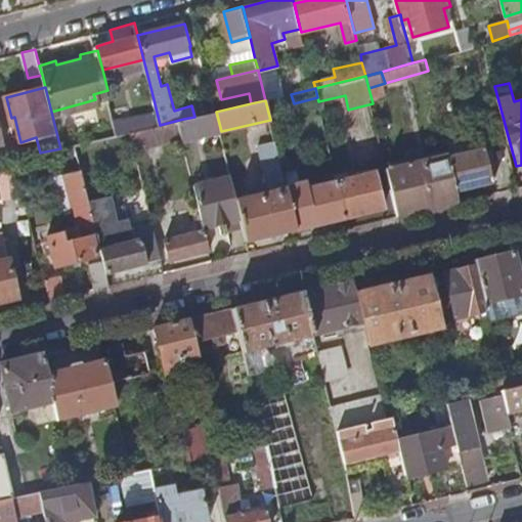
[(184,140),(221,131),(216,112),(215,112),(194,117),(183,119),(179,120),(184,140)]
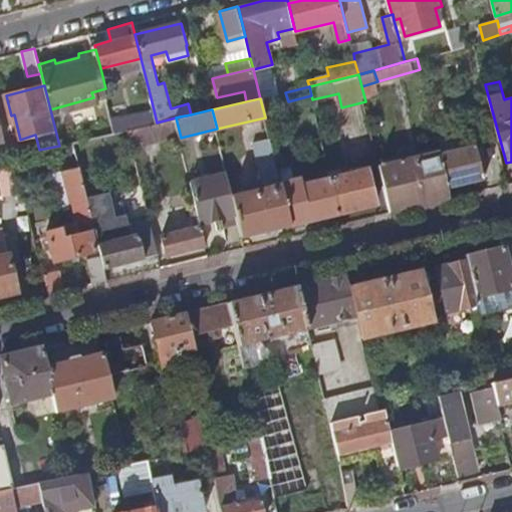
[(135,149),(181,138),(176,117),(157,122),(131,129),(135,149)]
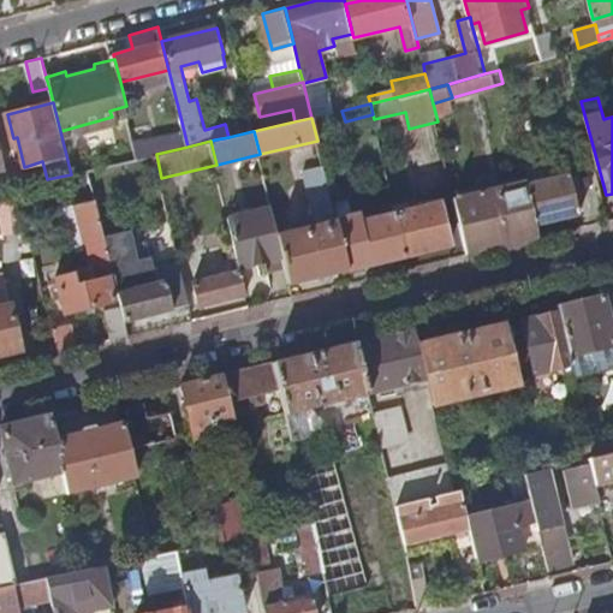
[(528,182),(534,180),(527,153),(521,155),(527,178),(528,182)]
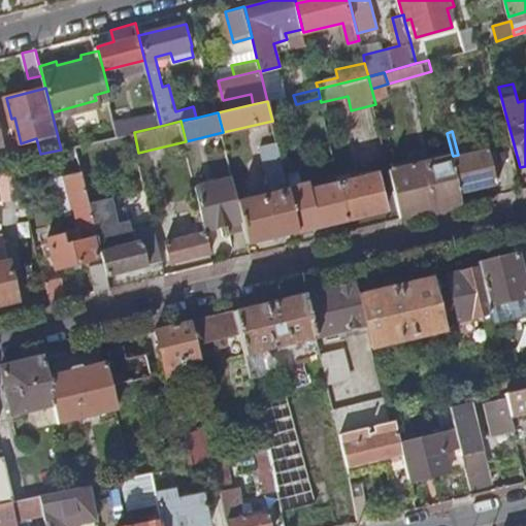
[(252,242),(301,231),(290,189),(278,142),(268,144),(281,191),(240,200),(248,228),(252,242)]
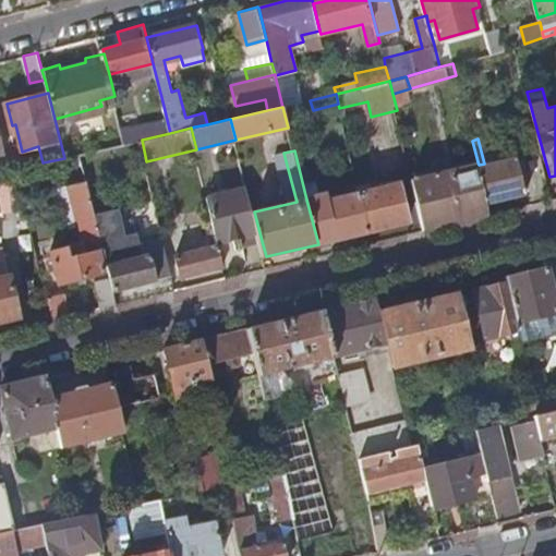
[(488,203),(528,193),(518,155),(484,164),(479,165),(488,203)]
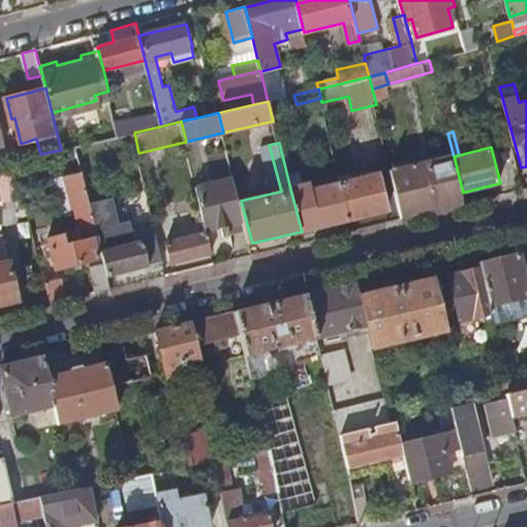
[(405,217),(465,202),(463,192),(454,156),(453,153),(428,159),(428,163),(420,165),(419,162),(394,168),(405,217)]
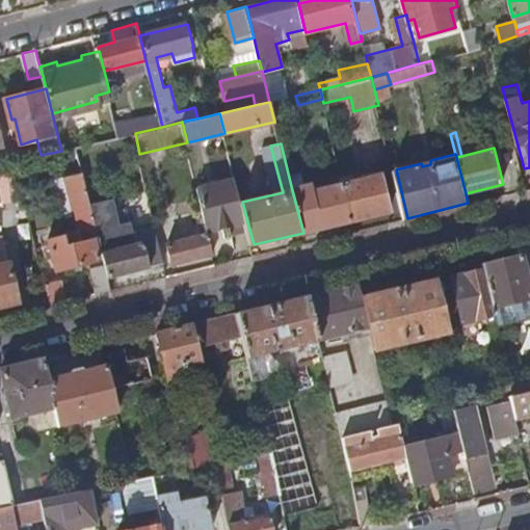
[(4,170),(6,197),(17,196),(16,170),(4,170)]
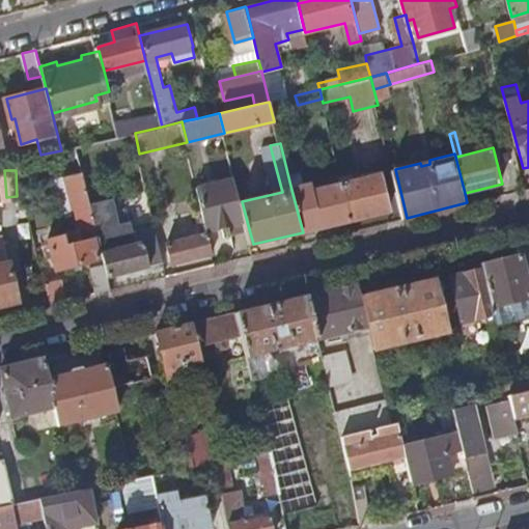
[(353,220),(391,210),(382,172),(342,182),(353,220)]
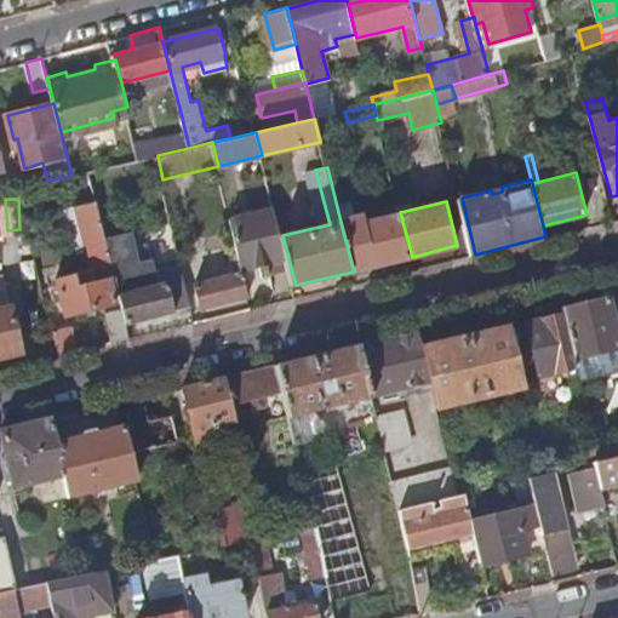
[(67,315),(118,303),(112,279),(119,278),(118,274),(99,202),(80,207),(90,250),(84,251),(86,259),(92,257),(95,270),(89,272),(91,284),(83,286),(79,274),(58,279),(61,292),(56,293),(57,301),(64,299),(67,315)]
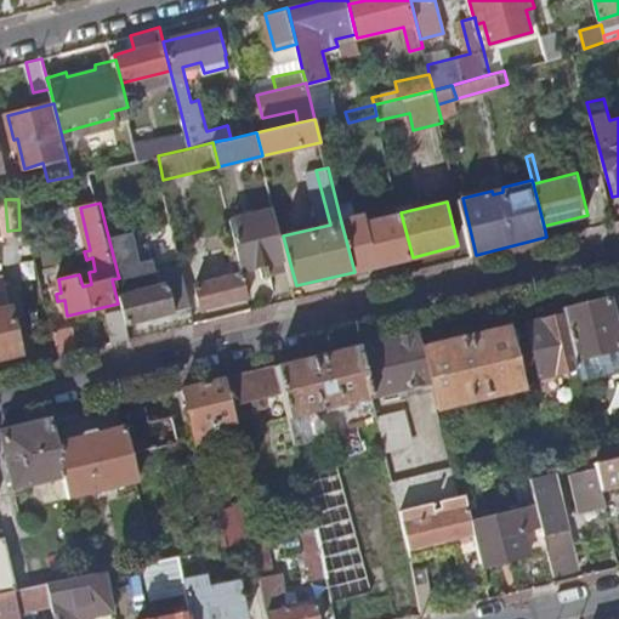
[(244,270),(271,262),(273,273),(291,268),(283,236),(276,209),(231,220),(238,245),(244,270)]
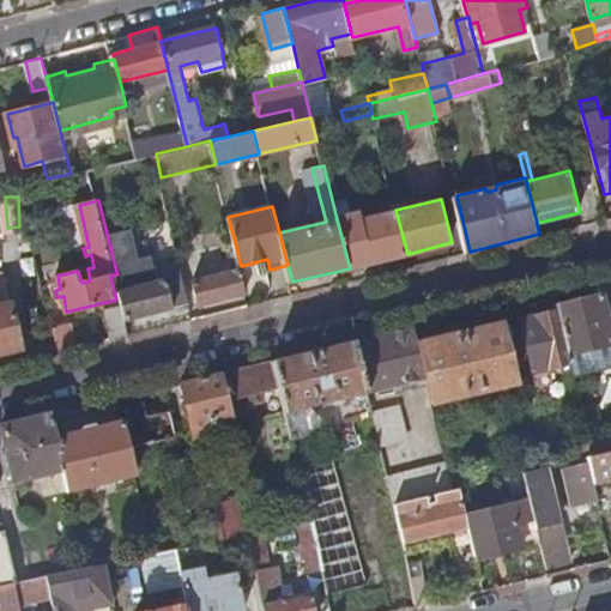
[(351,273),(368,268),(367,264),(407,254),(395,210),(363,218),(362,212),(337,219),(350,268),(351,273)]
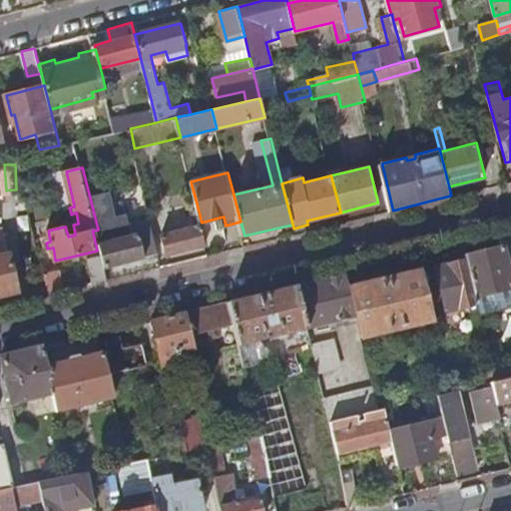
[(117,188),(97,189),(98,213),(118,212),(117,188)]
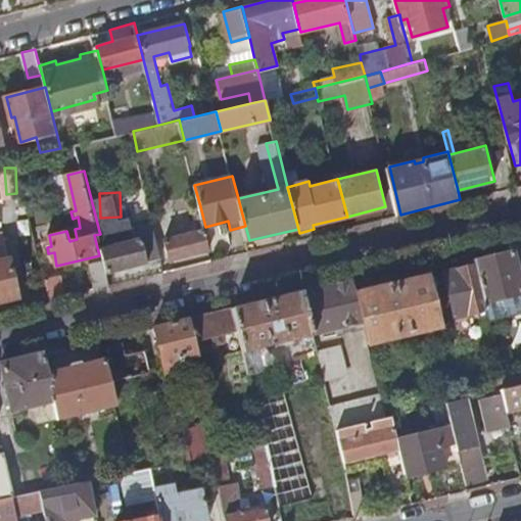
[(172,259),(211,250),(205,227),(200,206),(193,208),(196,222),(198,222),(200,231),(167,240),(172,259)]
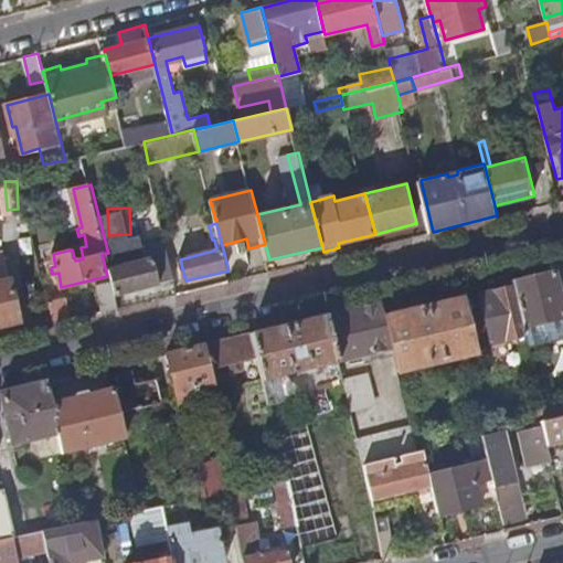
[(117,295),(176,279),(167,240),(144,245),(142,241),(107,250),(108,253),(115,282),(117,295)]
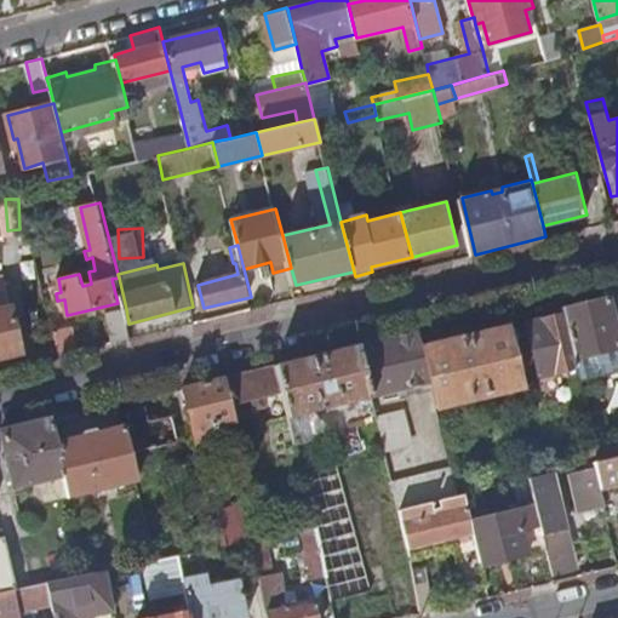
[(83,286),(91,284),(89,272),(79,274),(83,286)]
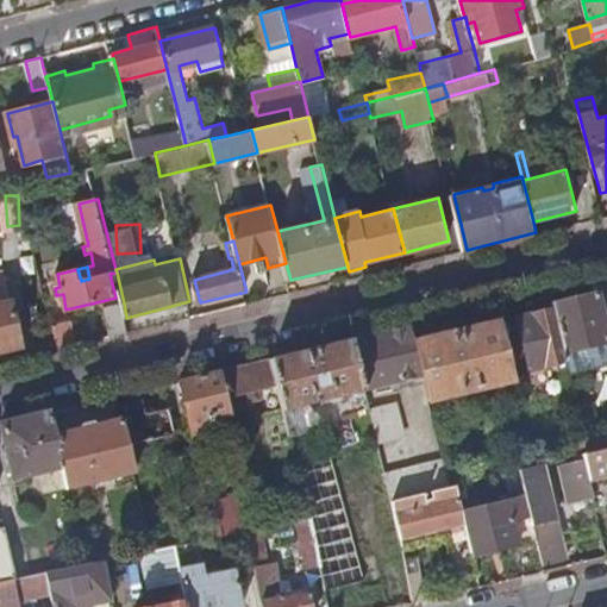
[(0,351),(23,345),(5,273),(0,274),(0,351)]
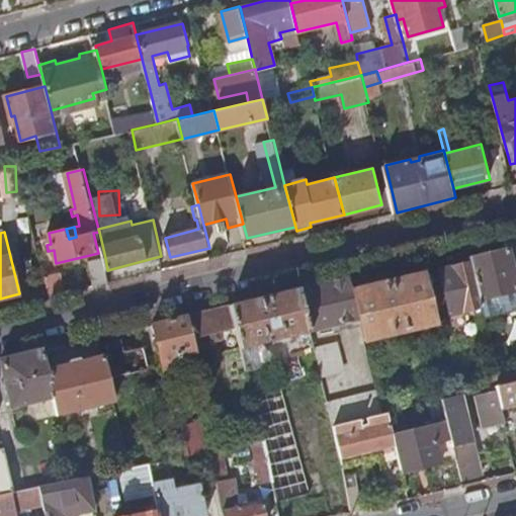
[(482,298),(515,290),(515,276),(509,248),(471,257),(473,261),(482,298)]
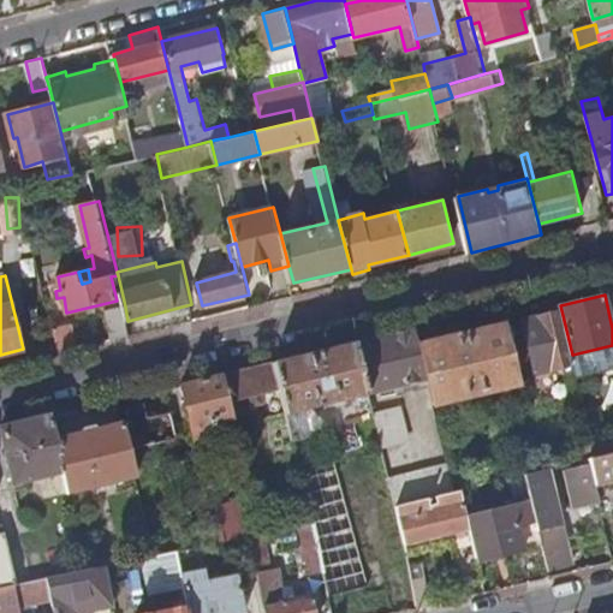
[(114,339),(131,334),(128,321),(125,307),(107,311),(114,339)]
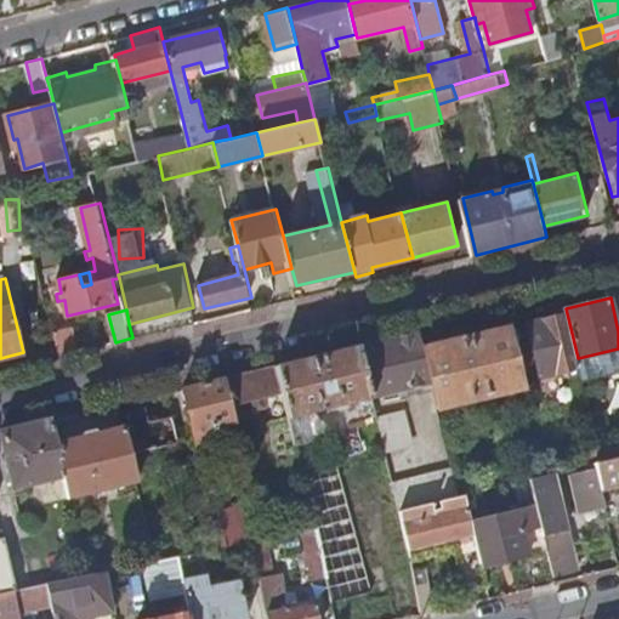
[(439,408),(526,387),(524,384),(541,380),(541,381),(557,376),(556,373),(580,367),(578,358),(567,313),(528,323),(534,348),(517,353),(510,328),(425,348),(433,382),(439,408)]
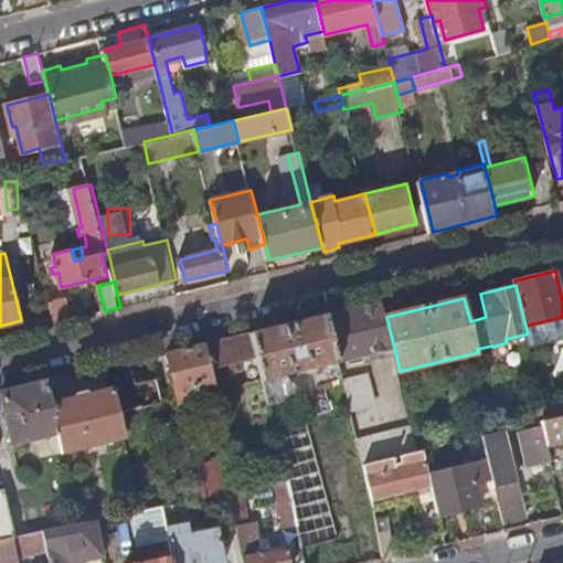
[(56,321),(71,318),(66,297),(51,300),(56,321)]
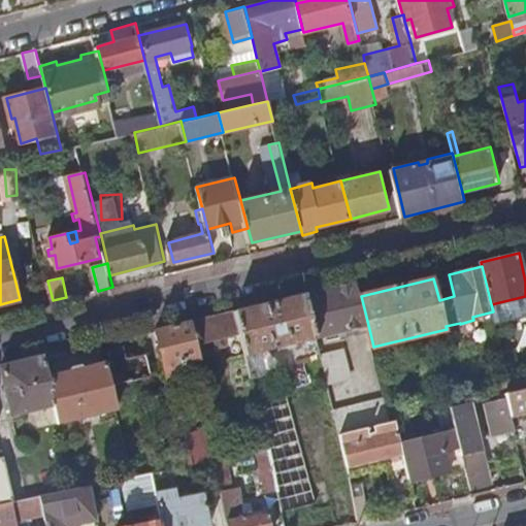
[(318,337),(368,325),(361,296),(358,281),(307,293),(318,337)]
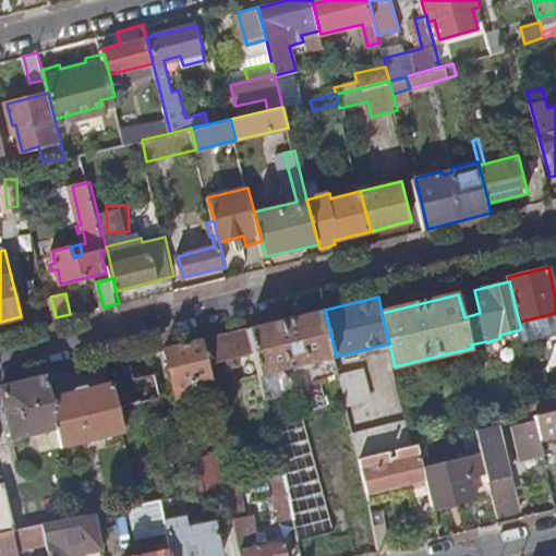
[(267,399),(300,389),(287,369),(336,357),(325,310),(251,328),(256,352),(267,399)]
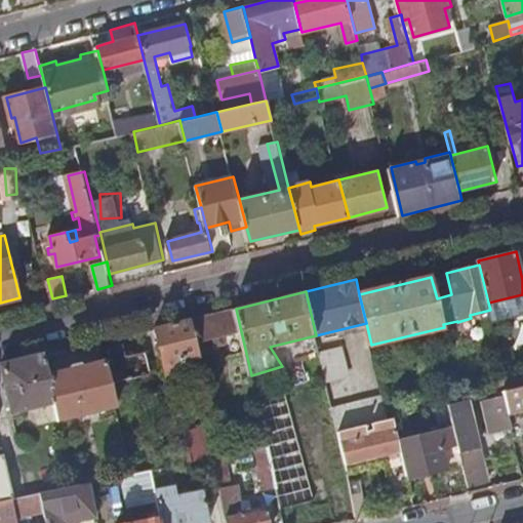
[(198,342),(241,331),(236,309),(193,319),(198,342)]
